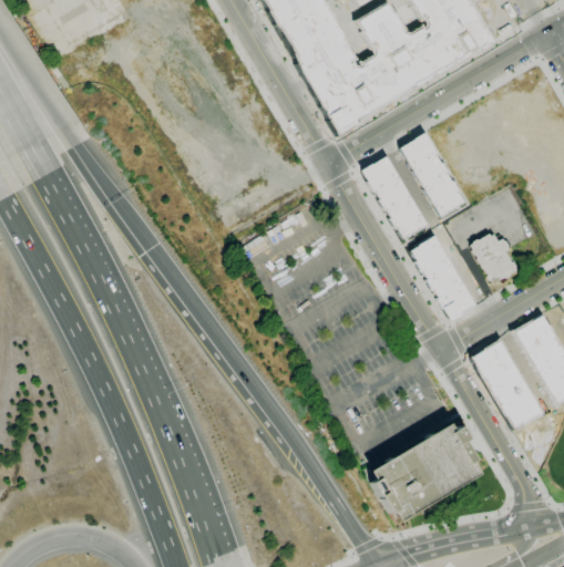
[(469,0),(491,39),(337,131),(258,0),(469,0)]
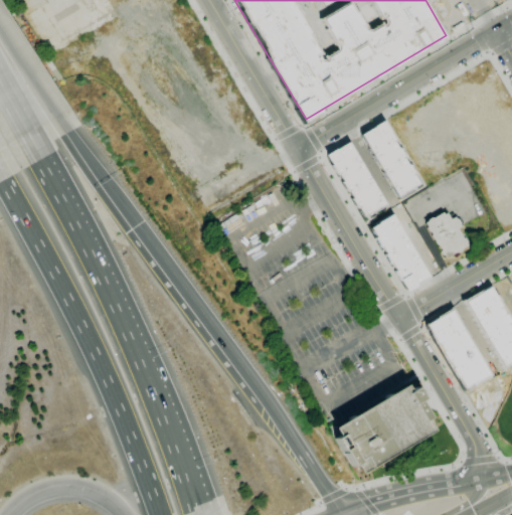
[(362,135),(400,197),(422,184),(385,121),(362,135)]
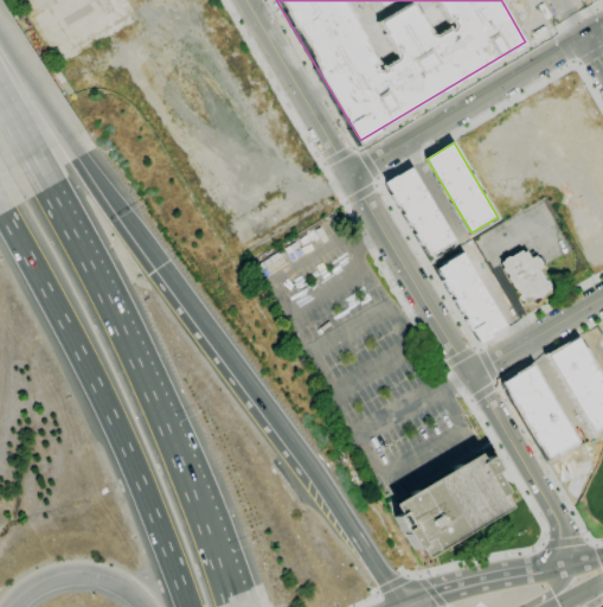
[(387,183),(431,256),(455,242),(411,168),(387,183)]
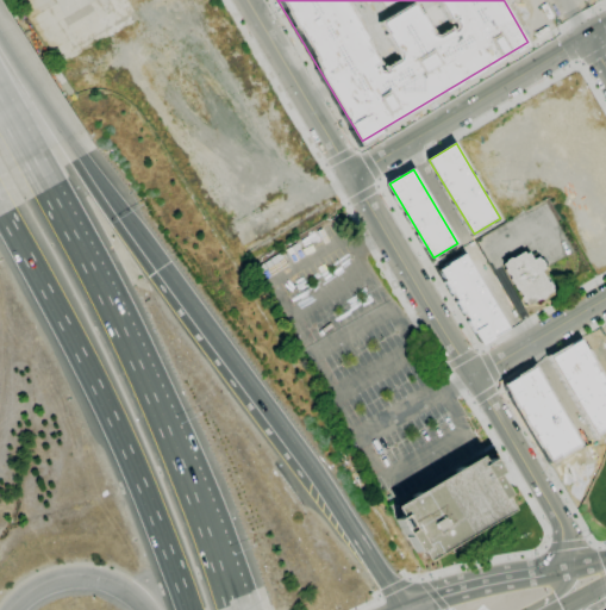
[(437,265),(463,248),(511,328),(485,343),(437,265)]
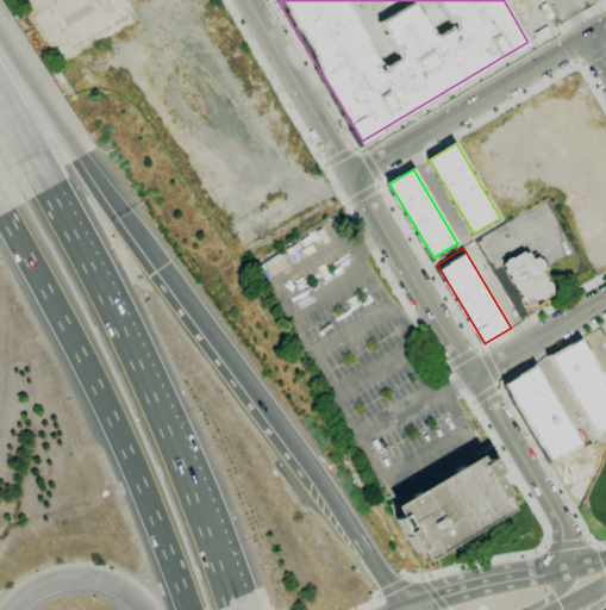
[(545,266),(547,269),(549,268),(553,275),(550,277),(557,288),(555,290),(555,291),(549,296),(548,298),(544,299),(542,299),(533,304),(531,303),(529,305),(528,303),(526,303),(524,299),(524,297),(520,291),(518,290),(517,286),(517,284),(514,284),(512,280),(513,278),(512,275),(510,274),(507,271),(507,268),(505,265),(507,262),(510,260),(512,259),(514,259),(526,253),(528,255),(531,253),(535,260),(541,257),(542,260),(544,260),(547,265),(545,266)]
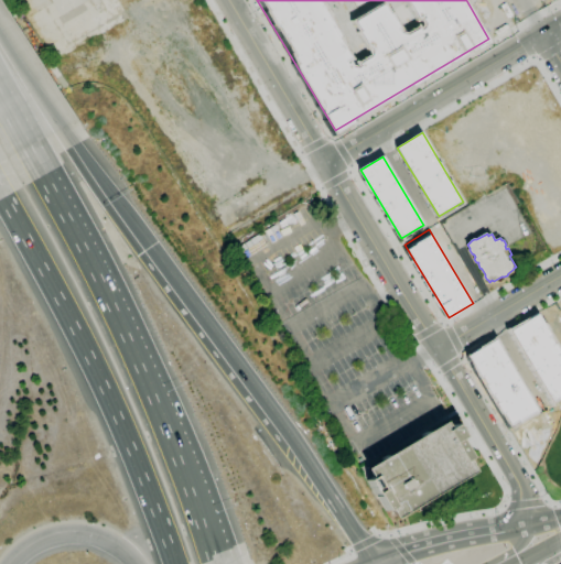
[(516,331),(540,317),(545,324),(550,334),(556,344),(560,351),(560,403),(557,405),(516,331)]
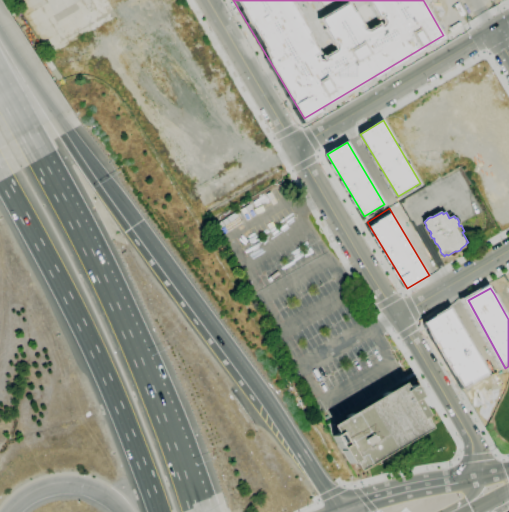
[(430,322),(452,309),(491,376),(469,389),(463,378),(460,373),(454,363),(449,355),(444,346),(438,336),(434,328),(430,322)]
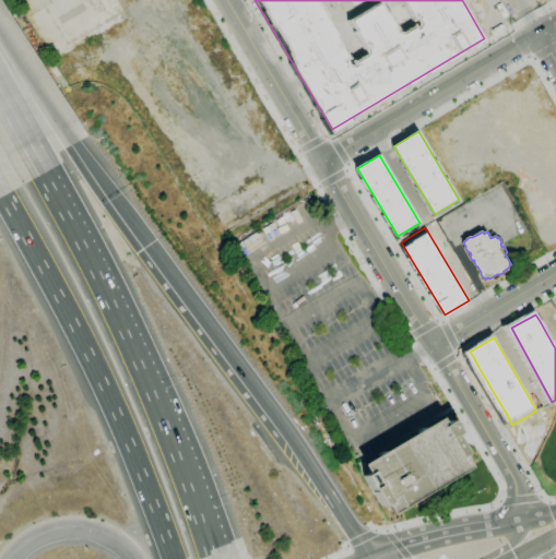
[(364,465),(442,418),(447,426),(453,420),(461,432),(457,435),(469,453),(464,455),(472,467),(394,514),(388,504),(386,506),(376,489),(375,490),(366,476),(369,474),(364,465)]
